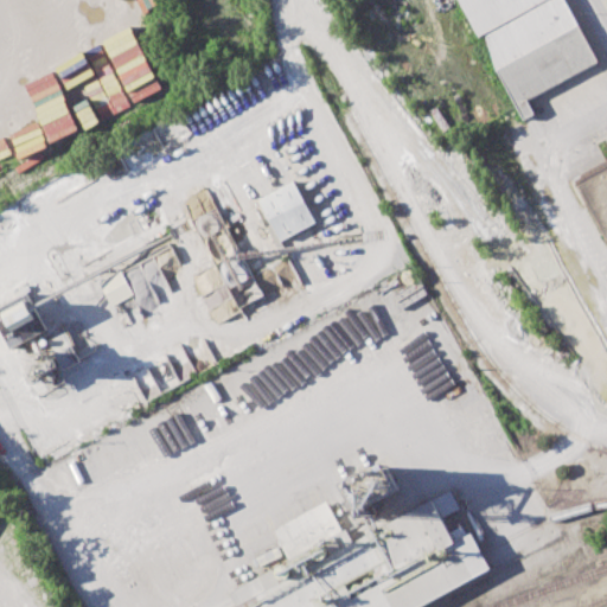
[(460,0),(543,0),(486,31),(479,34),(460,0)]
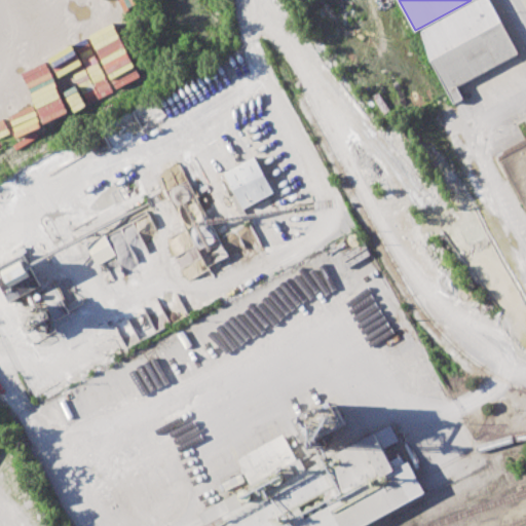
[(471,0),(421,27),(428,60),(499,23),(487,0),(471,0)]
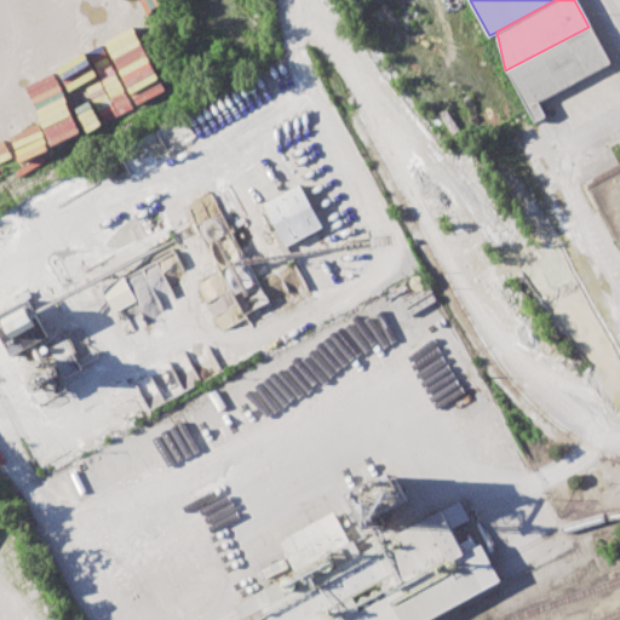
[(505,70),(533,122),(546,115),(538,101),(608,63),(589,27),(505,70)]
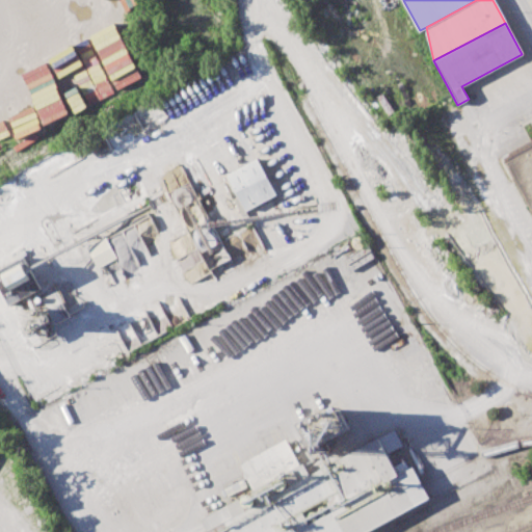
[(531,211),(502,155),(531,139),(531,211)]
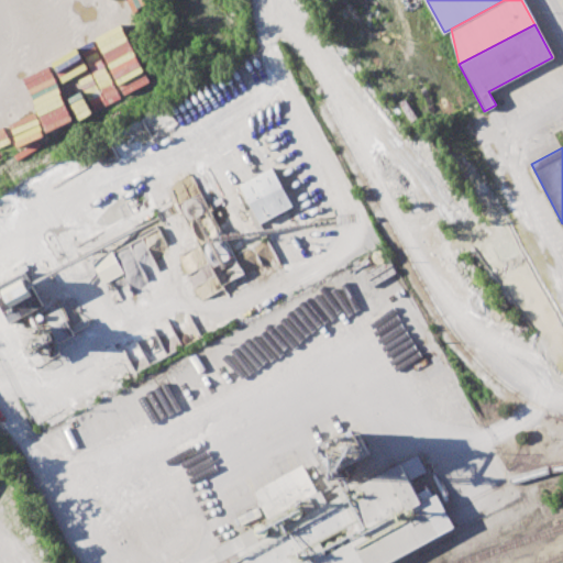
[(293,206),(272,167),(240,185),(261,223),(293,206)]
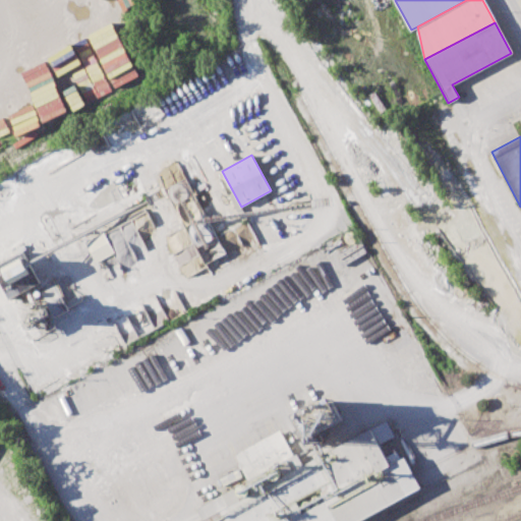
[(166,186),(182,227),(200,219),(205,230),(197,233),(199,239),(170,251),(175,266),(199,256),(203,264),(225,254),(217,234),(212,237),(187,178),(166,186)]
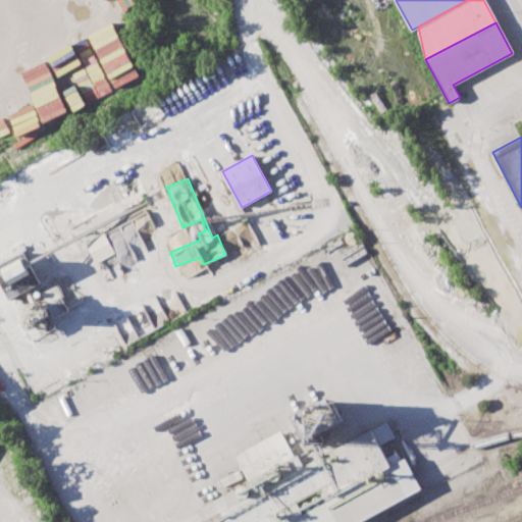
[(114,254),(104,232),(86,243),(96,263),(114,254)]
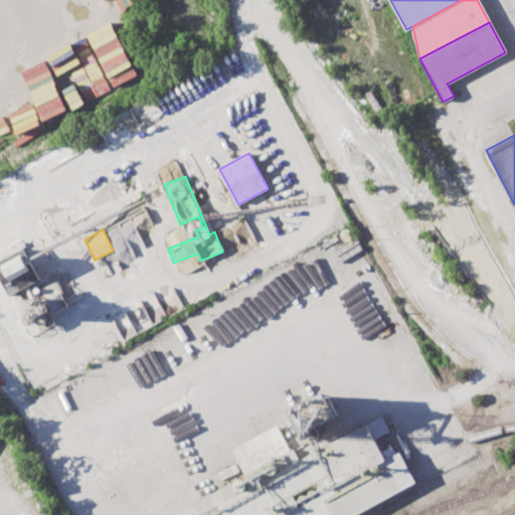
[(0,260),(0,278),(7,295),(39,281),(25,249),(0,260)]
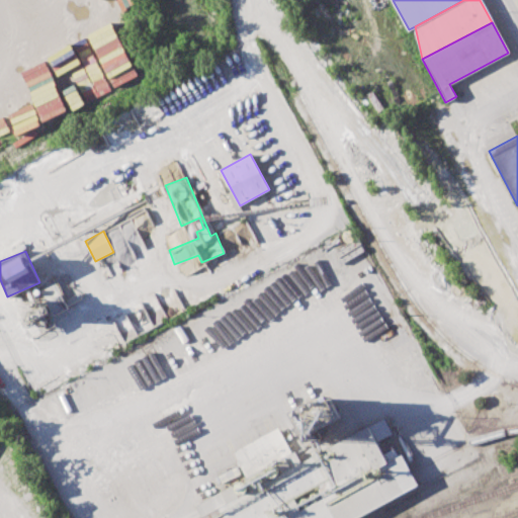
[(356,517),(199,517),(194,509),(246,479),(233,453),(278,428),(297,465),(367,425),(386,463),(402,454),(418,485),(356,517)]
